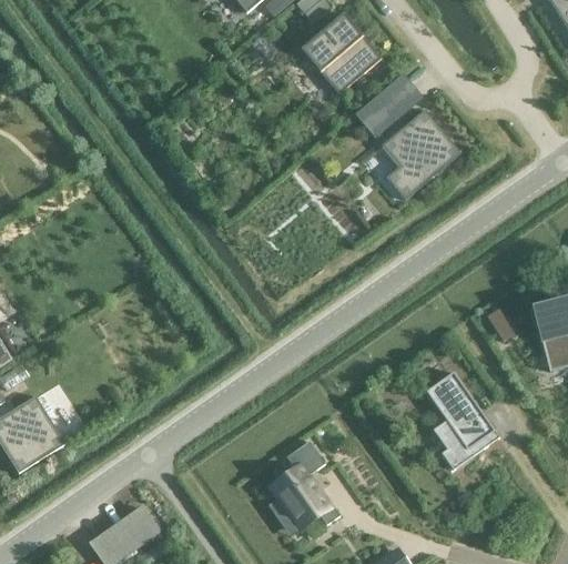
[(236,0),(246,11),(259,0),(236,0)]
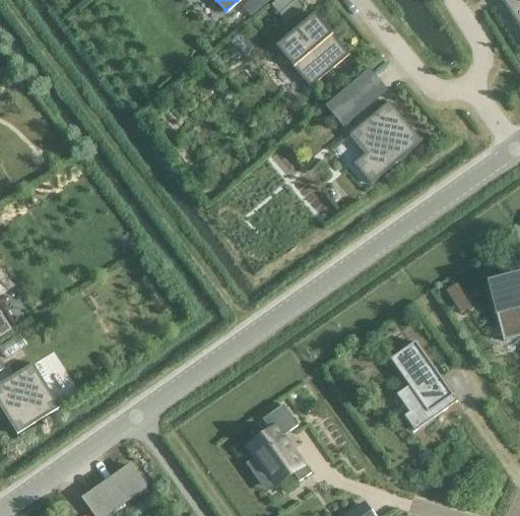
[(248,0),(243,4),(250,13),(266,0),(248,0)]
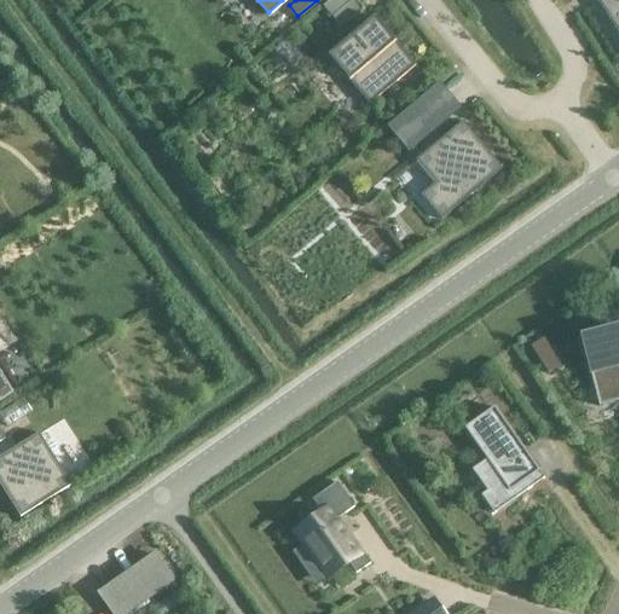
[(325,0),(323,3),(341,24),(364,6),(359,0),(325,0)]
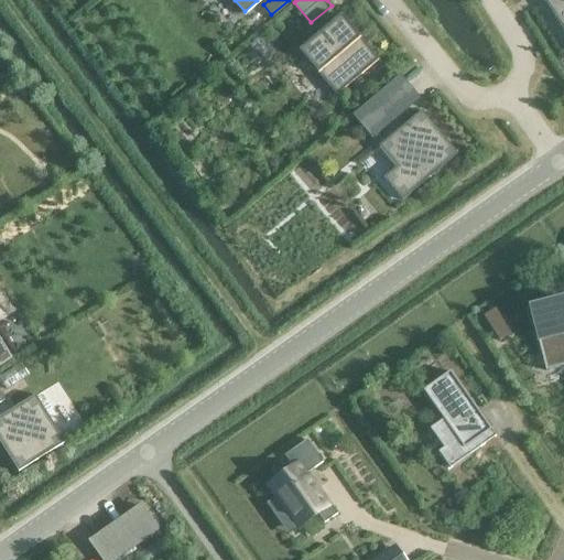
[(511,0),(517,14),(538,7),(535,0),(511,0)]
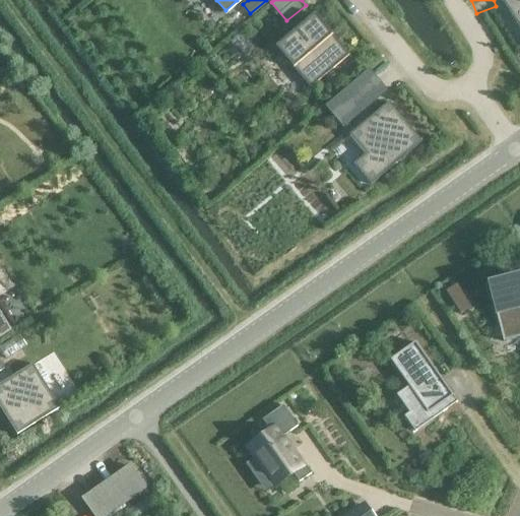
[(504,0),(519,25),(519,0),(504,0)]
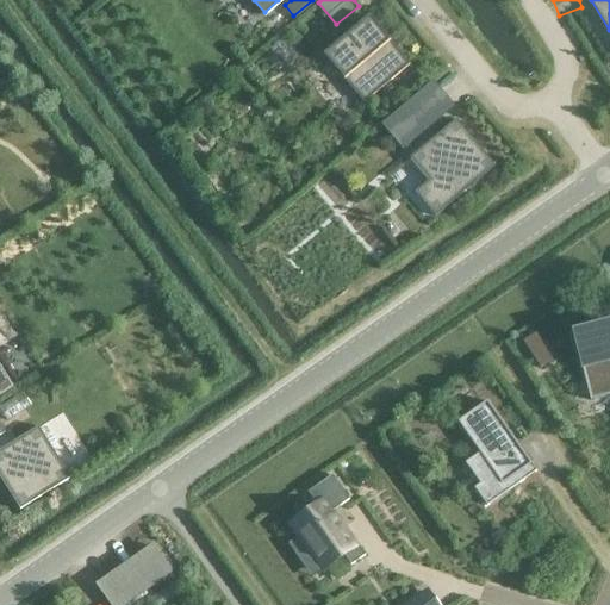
[(363,99),(409,61),(369,13),(324,52),(363,99)]
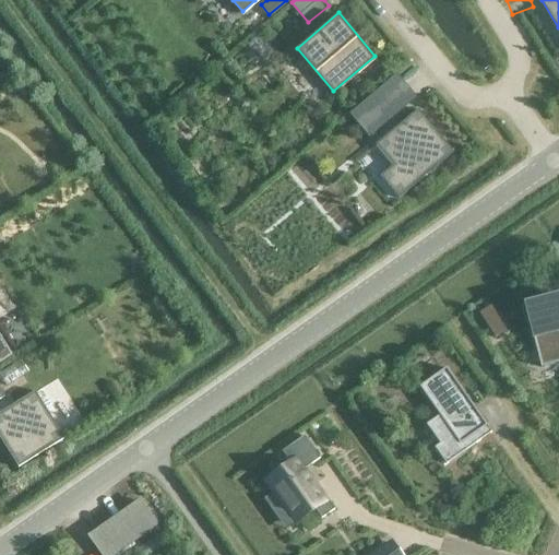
[(393,77),(373,94),(381,104),(402,86),(393,77)]
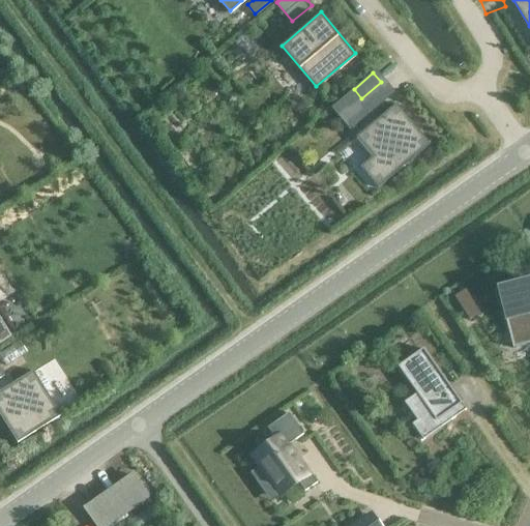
[(377,186),(430,141),(396,100),(356,134),(373,153),(359,165),(377,186)]
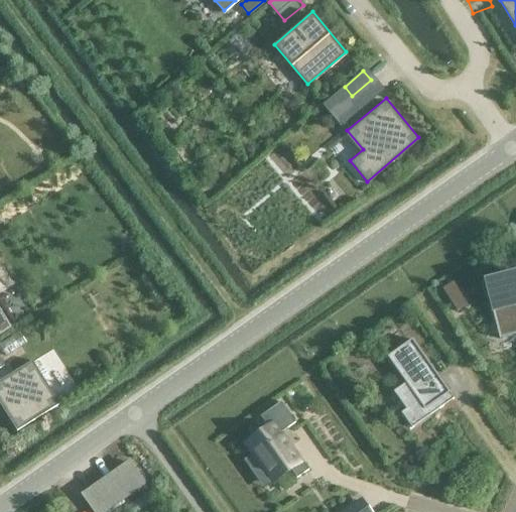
[(483,276),(499,337),(515,333),(515,273),(515,267),(483,276)]
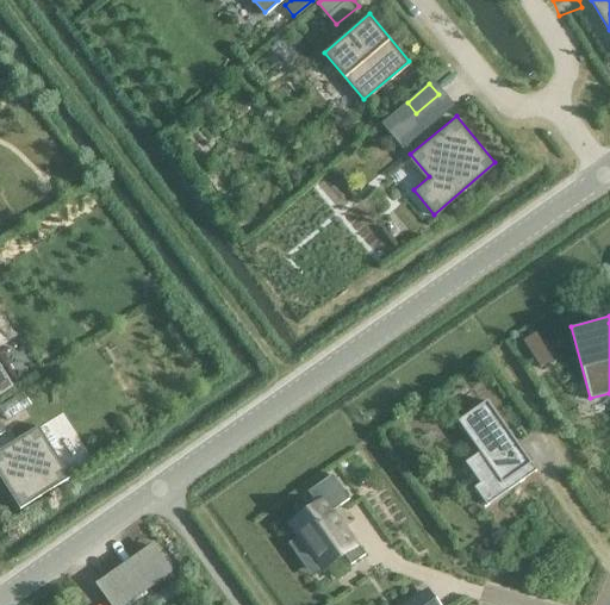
[(533,379),(547,368),(527,343),(514,354),(533,379)]
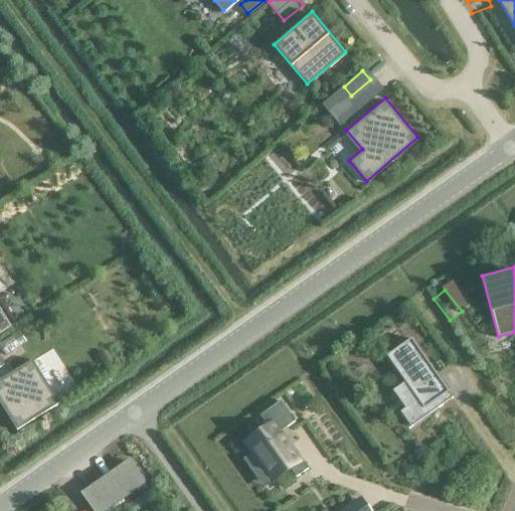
[(0,306),(0,330),(11,324),(0,306)]
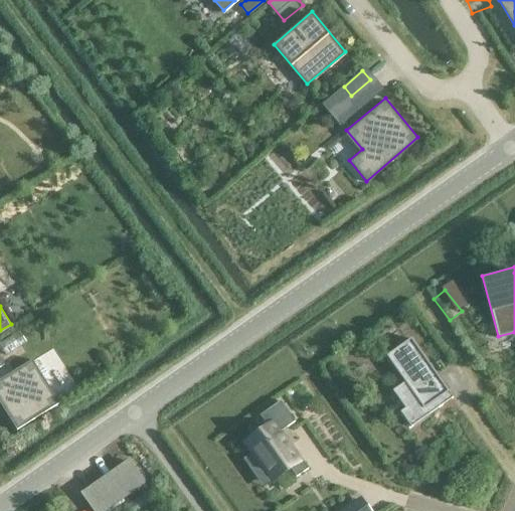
[(411,336),(386,353),(405,379),(397,385),(409,402),(400,409),(411,424),(441,403),(437,397),(449,389),(411,336)]
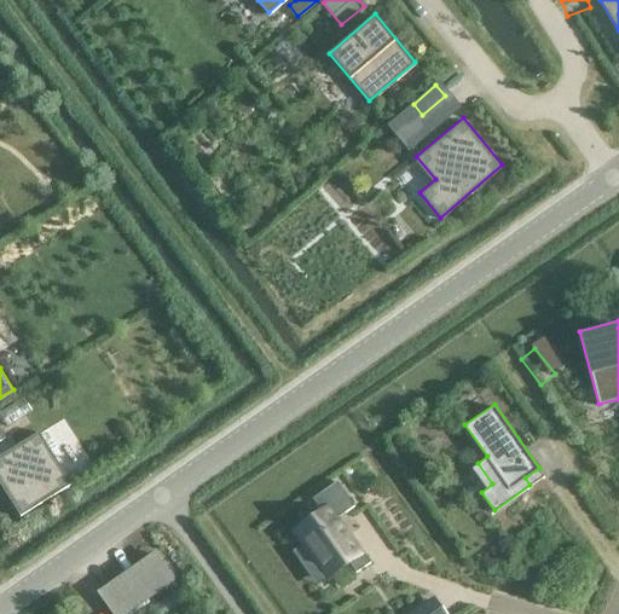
[(0,453),(0,481),(19,514),(71,481),(39,429),(0,453)]
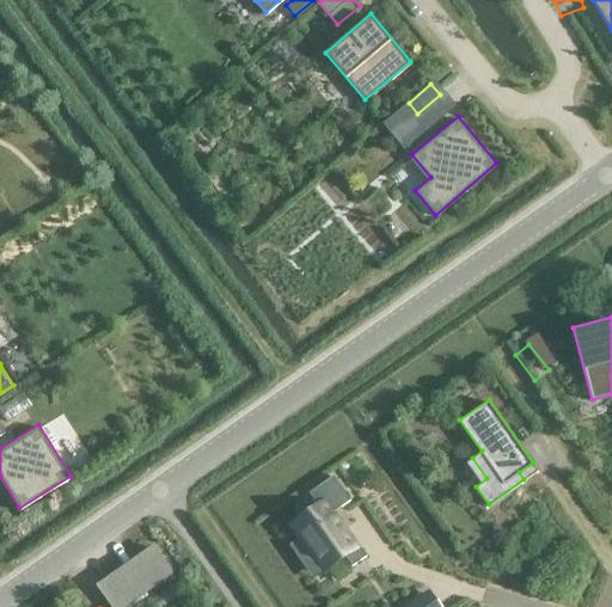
[(292,521),(324,568),(346,553),(352,563),(366,553),(357,543),(356,544),(332,510),(350,497),(332,473),(308,490),(318,503),(292,521)]
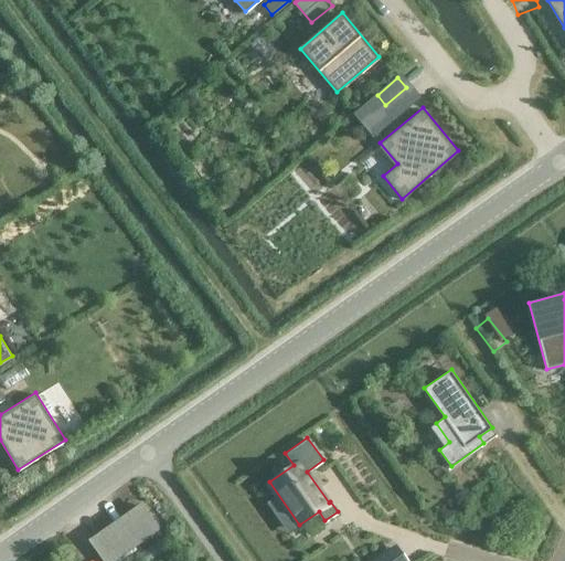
[(142,505),(93,540),(107,560),(108,560),(158,527),(142,505)]
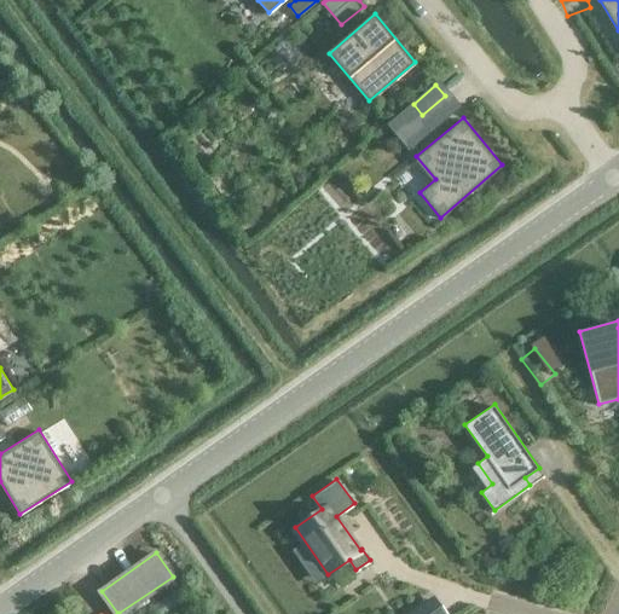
[(175,589),(150,607),(155,613),(167,613),(184,602),(175,589)]
